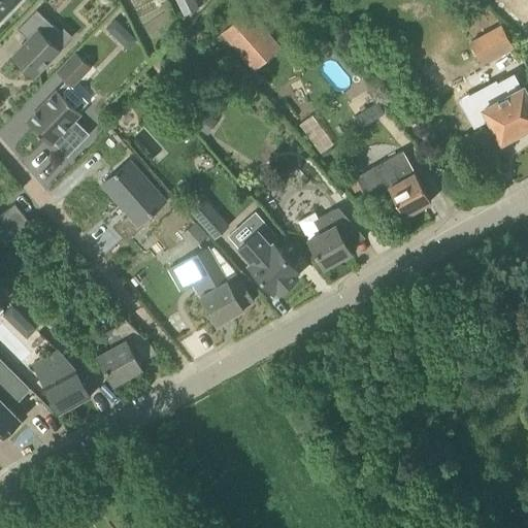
[(0,0),(0,17),(1,17),(3,19),(13,8),(10,6),(17,0),(0,0)]
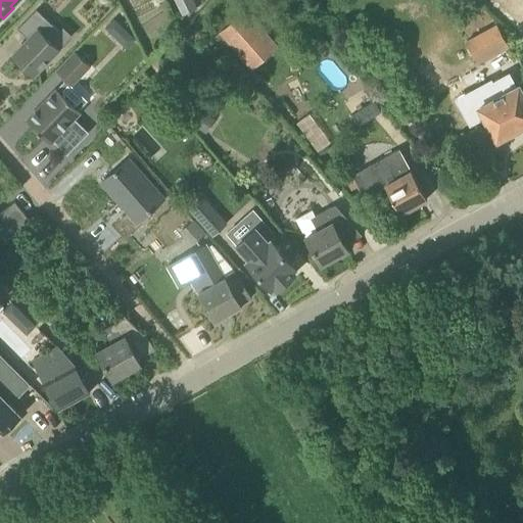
[(192,0),(173,0),(179,16),(196,10),(192,0)]
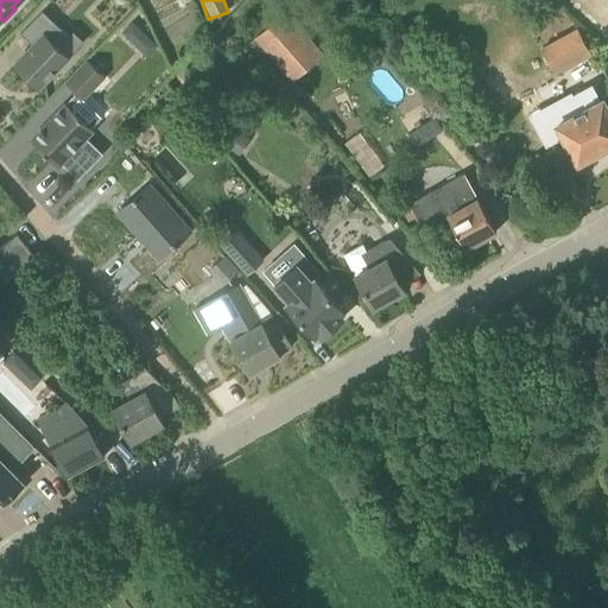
[(43,11),(20,33),(32,45),(14,64),(39,88),(69,57),(59,48),(70,38),(43,11)]
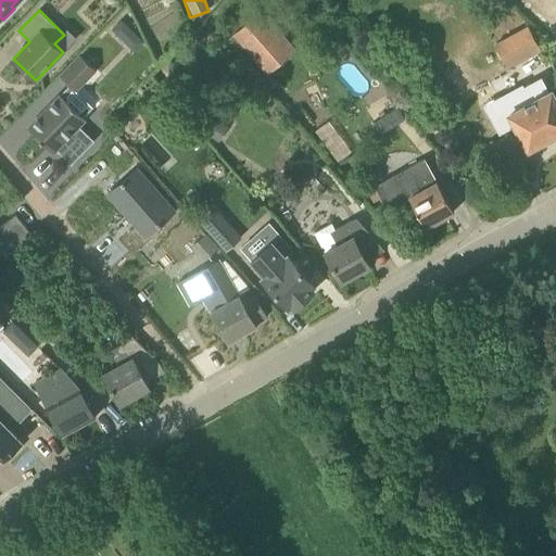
[(234,38),(267,75),(295,49),(262,12),(234,38)]
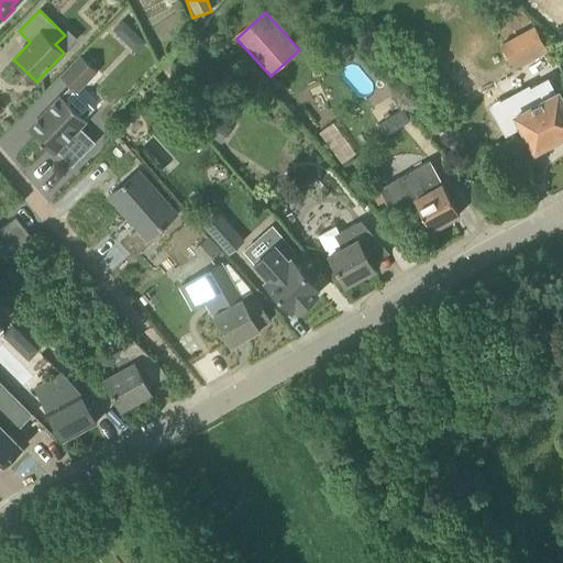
[(124,40),(134,40),(139,34),(122,19),(113,30),(124,40)]
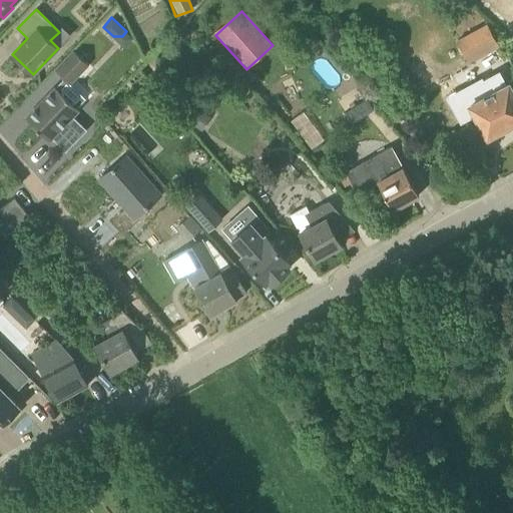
[(486,24),(457,40),(469,62),(498,46),(486,24)]
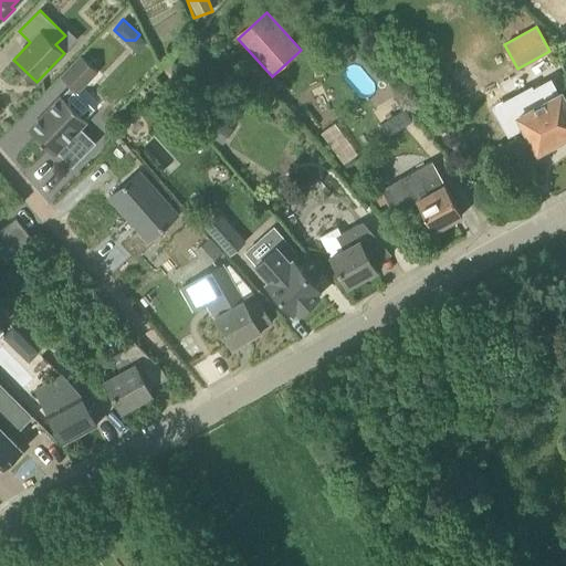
[(62,79),(76,92),(97,71),(82,56),(62,79)]
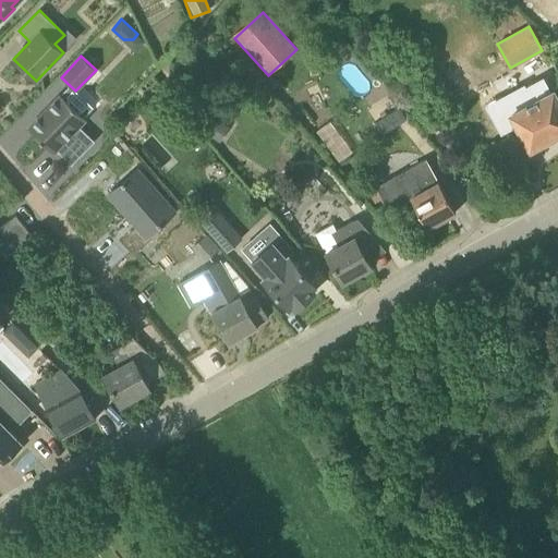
[(501,97),(530,149),(535,147),(537,147),(542,145),(543,143),(557,133),(557,98),(554,91),(549,93),(543,81),(521,92),(519,88),(501,97)]
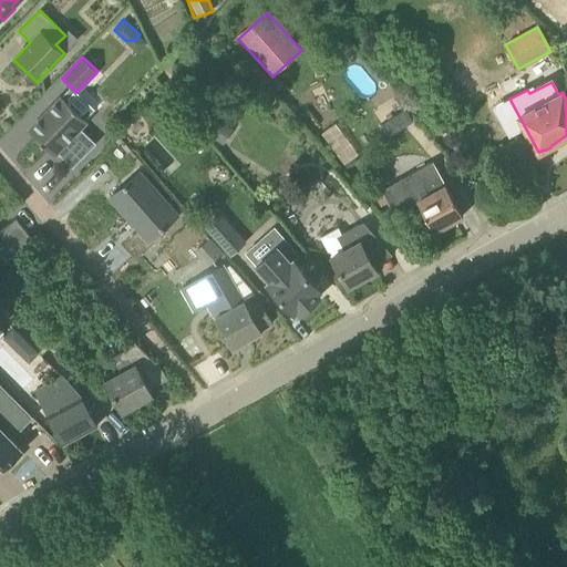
[(29,131),(54,155),(66,143),(69,145),(82,131),(80,129),(88,121),(62,96),(29,131)]
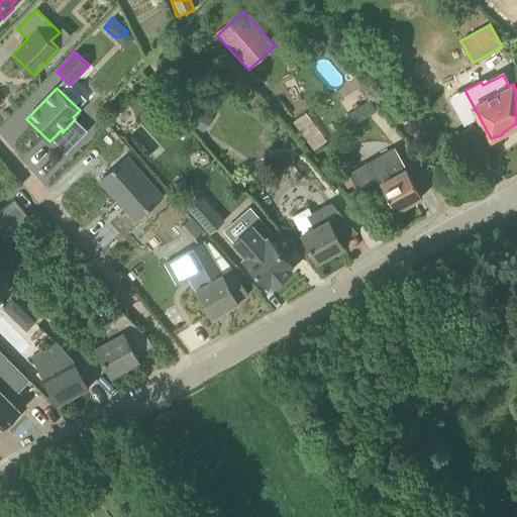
[(160,101),(147,106),(151,117),(164,111),(160,101)]
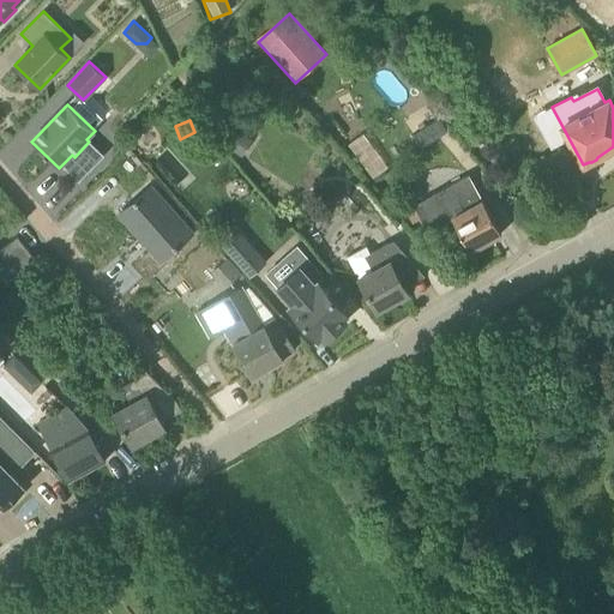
[(236,133),(228,148),(244,157),(252,143),(236,133)]
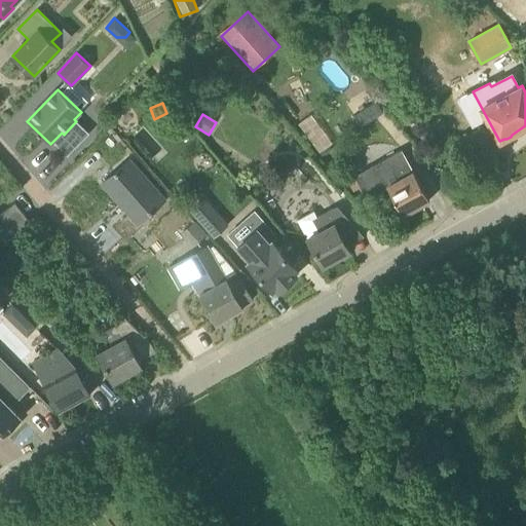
[(366,197),(387,186),(403,215),(429,200),(414,172),(402,150),(354,176),(366,197)]
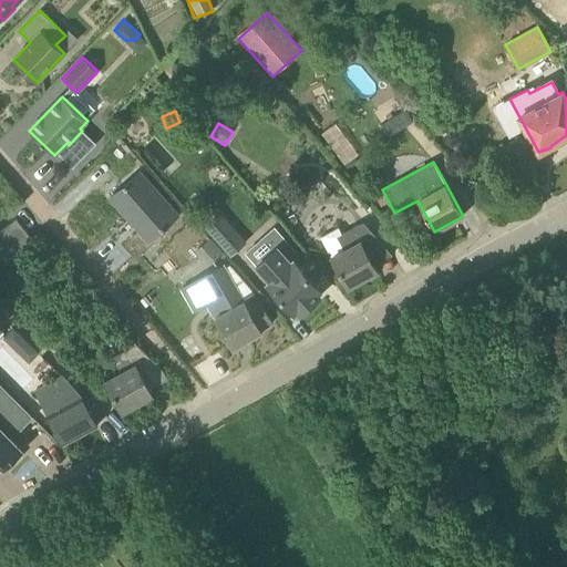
[(177,215),(138,172),(111,197),(148,240),(177,215)]
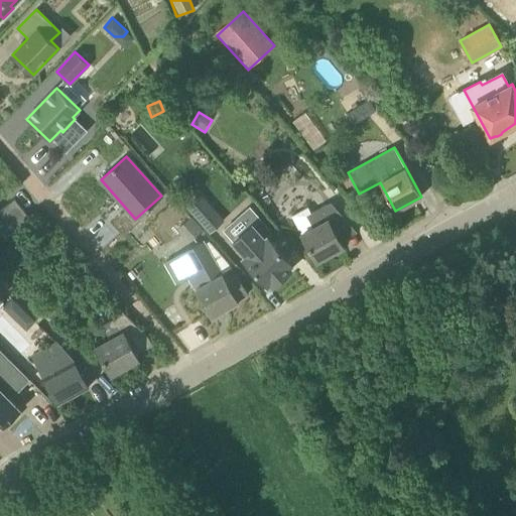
[(219,223),(195,197),(186,205),(212,230),(219,223)]
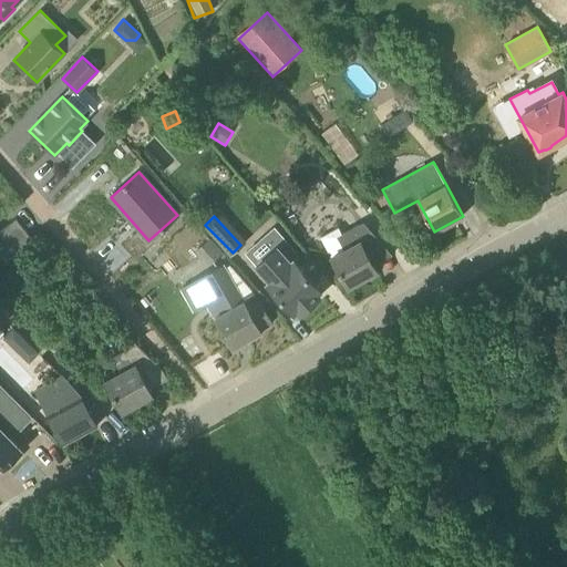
[(33,240),(17,219),(0,232),(0,237),(6,245),(0,249),(0,250),(7,260),(33,240)]
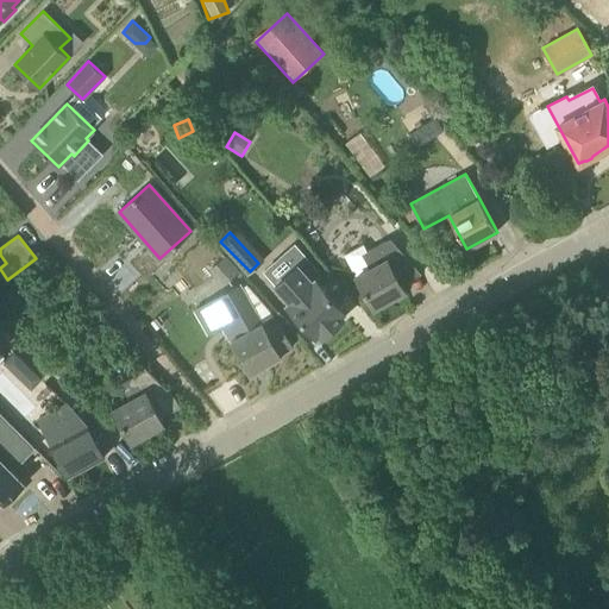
[(390,238),(368,251),(363,243),(344,253),(374,308),(405,290),(397,277),(414,268),(415,268),(390,238)]
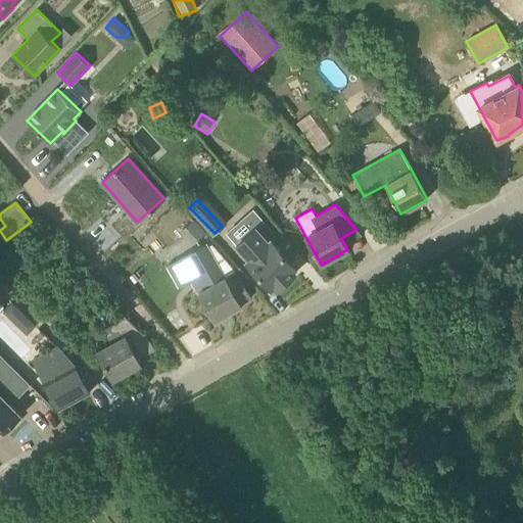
[(263,219),(234,244),(246,258),(245,260),(271,287),(273,285),(275,287),(296,273),(294,270),(296,268),(273,240),(277,237),(263,219)]
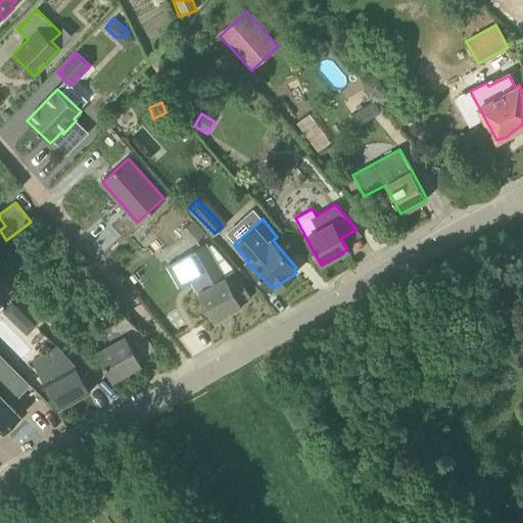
[(193,220),(181,231),(193,244),(197,241),(205,234),(199,227),(194,221),(193,220)]
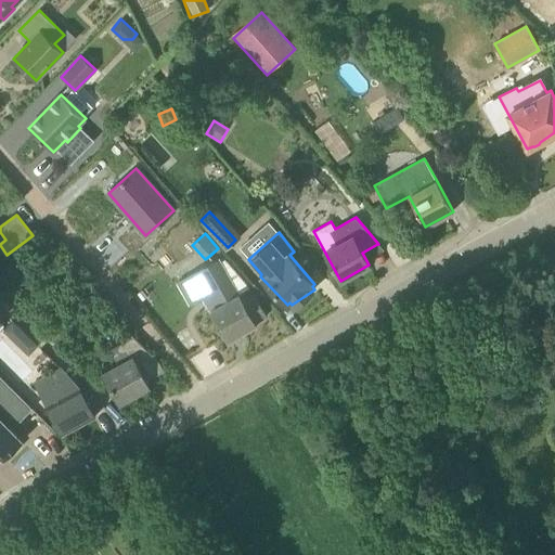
[(217,258),(201,269),(221,304),(218,306),(210,310),(228,340),(256,324),(255,323),(267,317),(254,293),(224,259),(220,262),(217,258)]
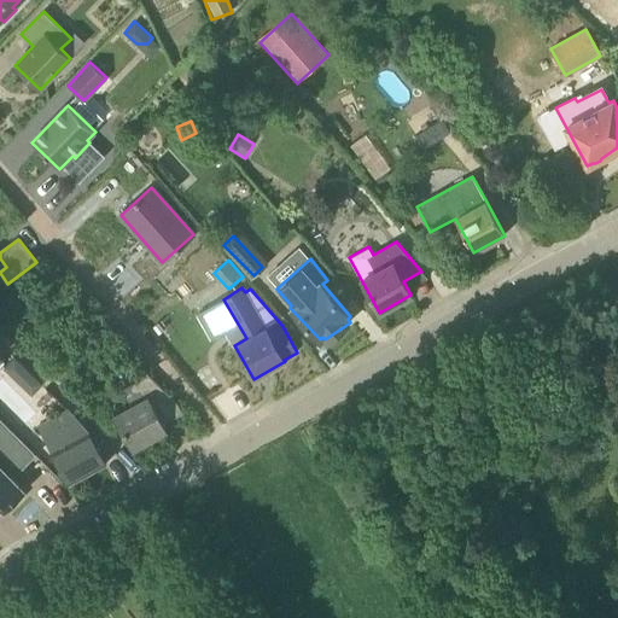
[(10,374),(21,363),(15,356),(4,368),(10,374)]
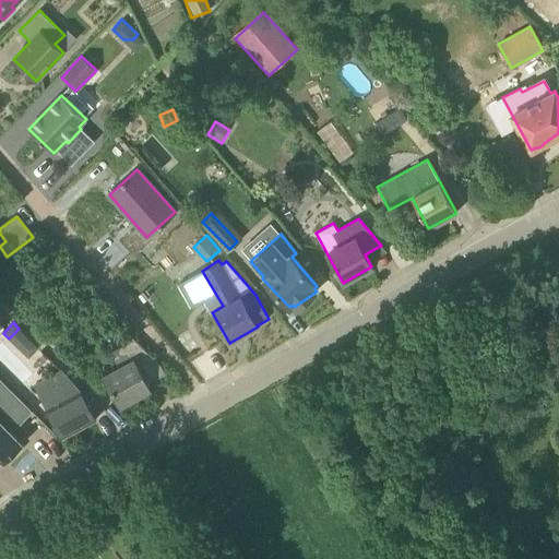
[(105,375),(120,405),(150,389),(142,375),(161,365),(134,340),(113,352),(120,367),(105,375)]
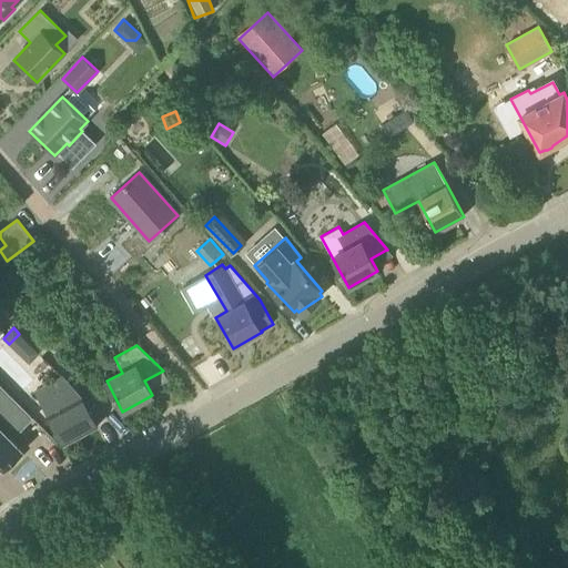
[(62,378),(34,393),(36,394),(62,445),(97,426),(80,396),(62,378)]
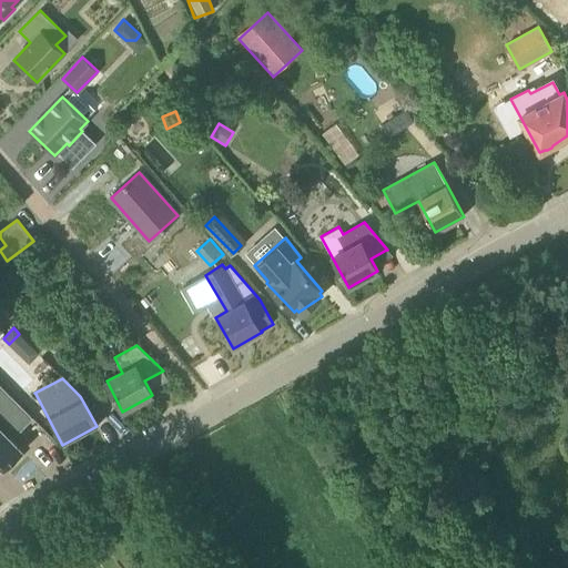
[(0,463),(2,465),(6,462),(9,465),(20,455),(17,452),(20,448),(0,427),(0,463)]
